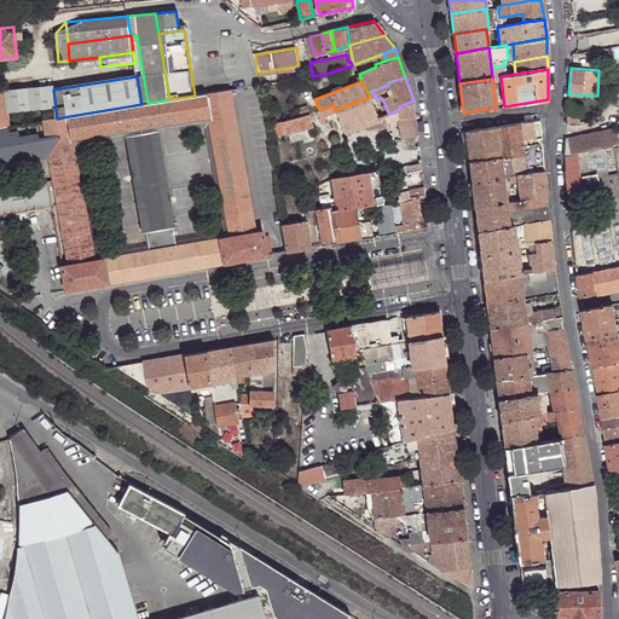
[(5,91),(7,114),(56,109),(53,90),(53,86),(5,91)]
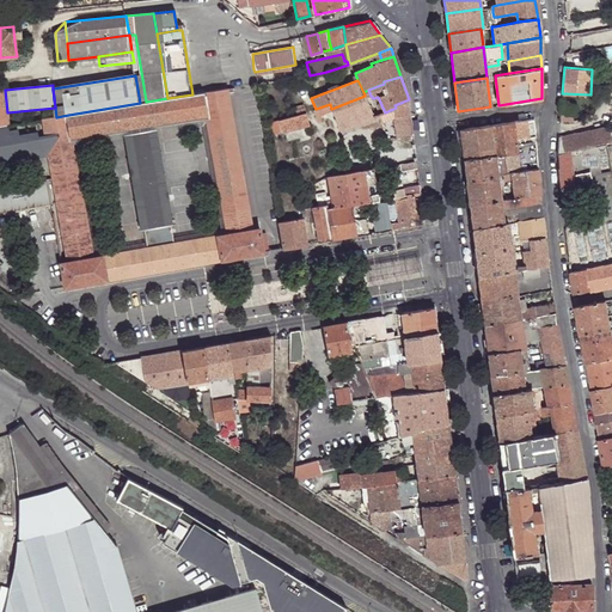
[(203,92),(208,117),(228,233),(251,230),(227,89),(203,92)]
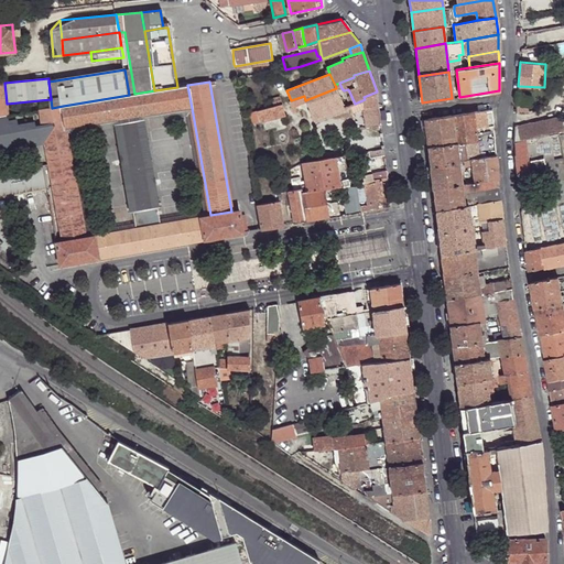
[(129,95),(63,106),(67,128),(192,108),(187,85),(177,87),(154,90),(134,94),(129,95)]
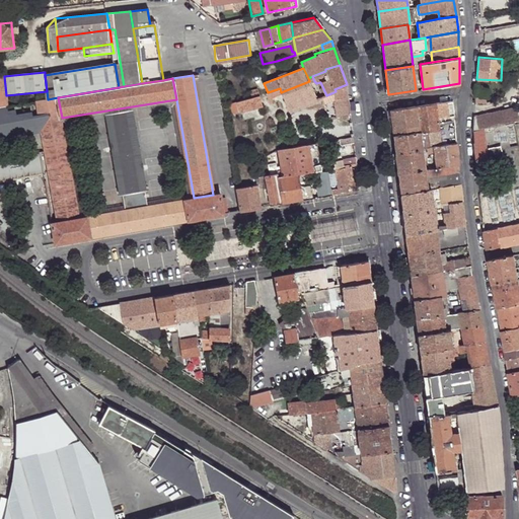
[(309,81),(281,92),(281,93),(288,110),(316,98),(309,82),(309,81)]
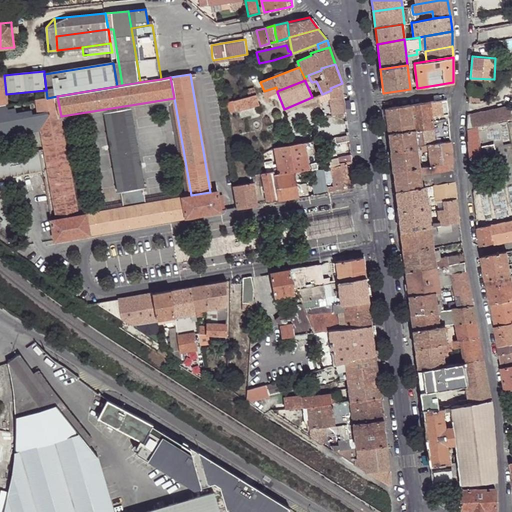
[(332,114),(346,113),(342,83),(330,88),(331,90),(329,91),(330,98),(329,98),(332,114)]
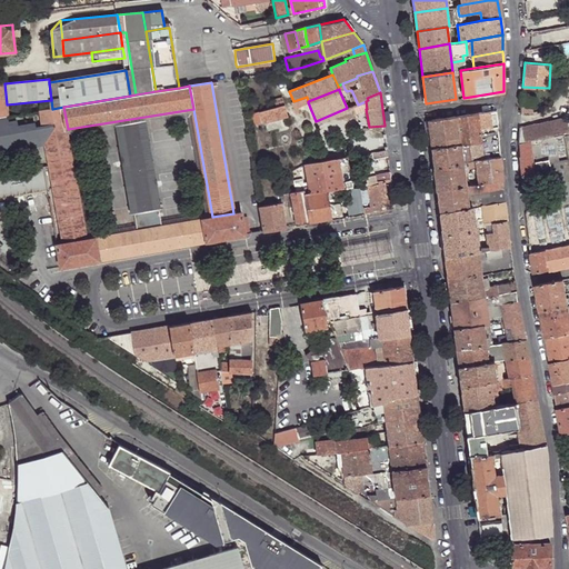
[(521,96),(521,105),(532,106),(533,97),(521,96)]
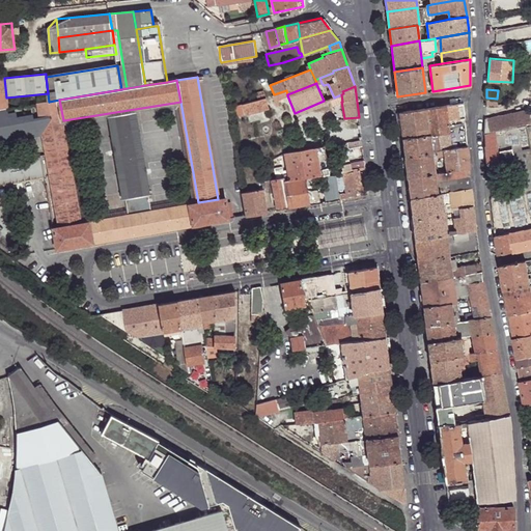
[(277,93),(278,99),(287,95),(287,94),(286,90),(277,93)]
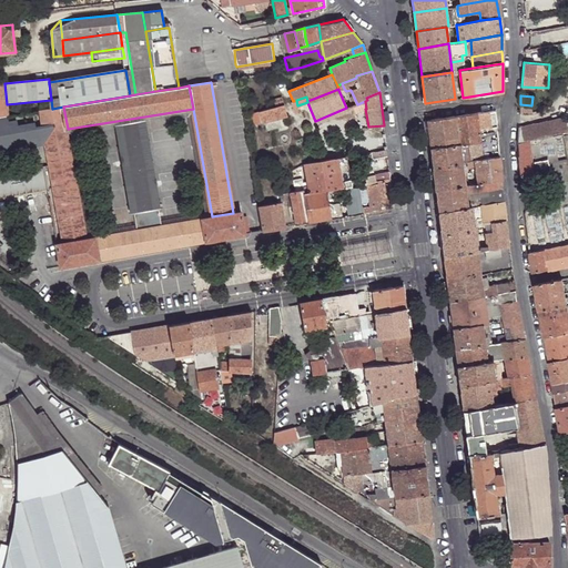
[(284,103),(287,115),(295,113),(293,108),(291,102),(284,103)]
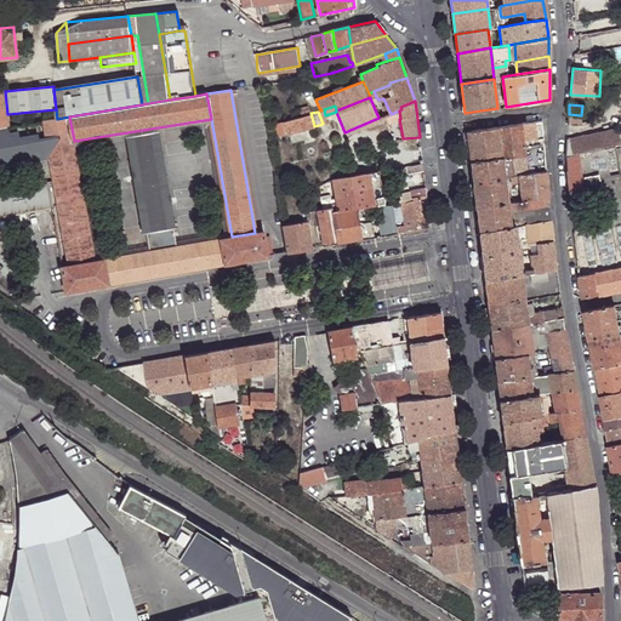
[(284,121),(286,134),(314,126),(311,113),(284,121)]
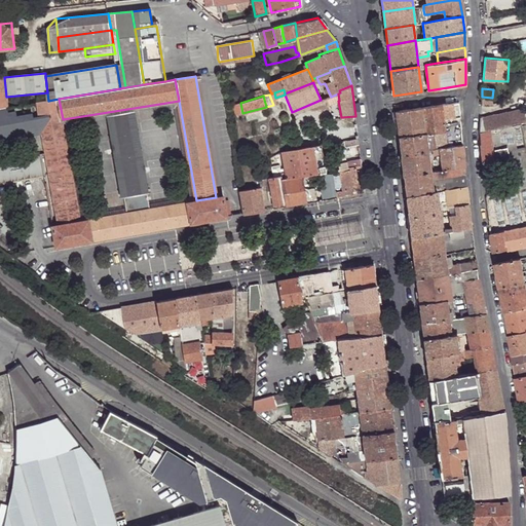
[(51,178),(60,225),(79,222),(63,119),(59,99),(48,101),(38,102),(43,132),(51,178)]
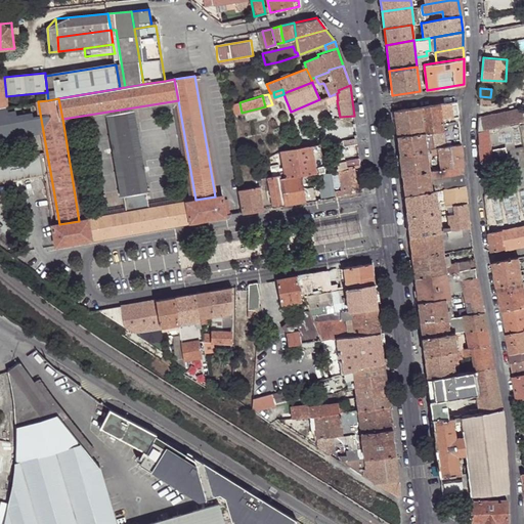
[(0,138),(43,131),(38,101),(32,102),(7,106),(0,107),(0,138)]
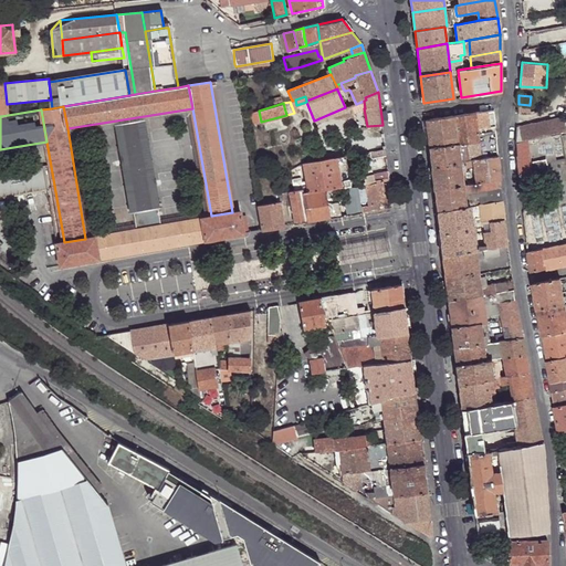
[(477,127),(494,125),(493,109),(474,112),(477,127)]
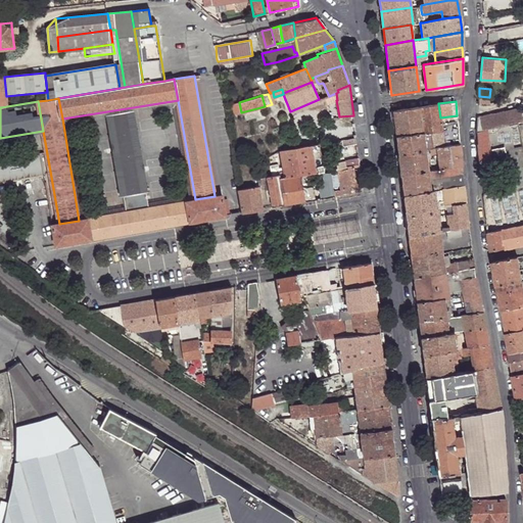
[(230,105),(232,114),(241,112),(239,102),(230,105)]
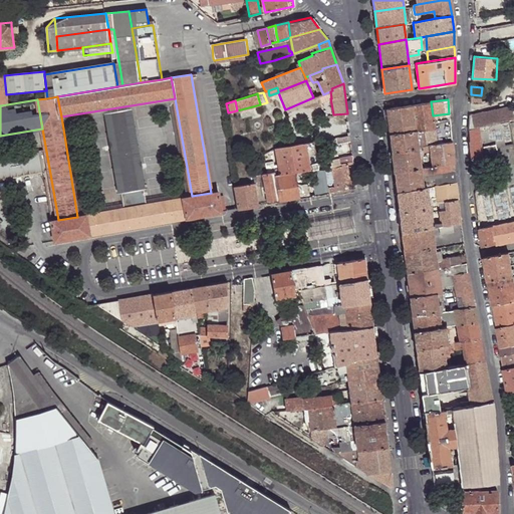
[(412,104),(416,130),(423,129),(423,130),(434,127),(433,115),(431,101),(412,104)]
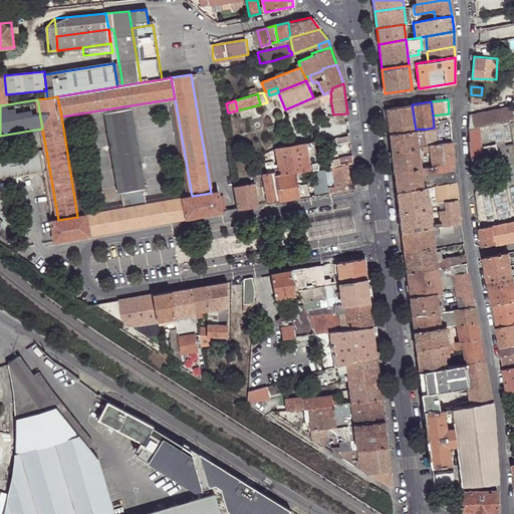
[(387,107),(390,133),(416,130),(412,104),(387,107)]
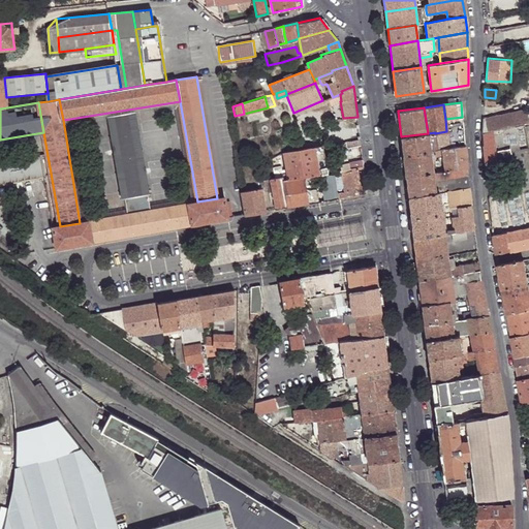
[(510,113),(514,126),(528,123),(526,110),(510,113)]
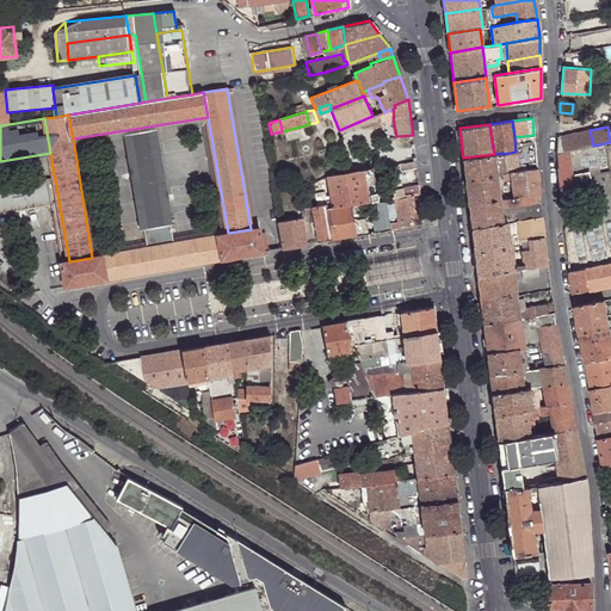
[(155,130),(123,136),(140,230),(144,229),(170,224),(172,224),(155,130)]
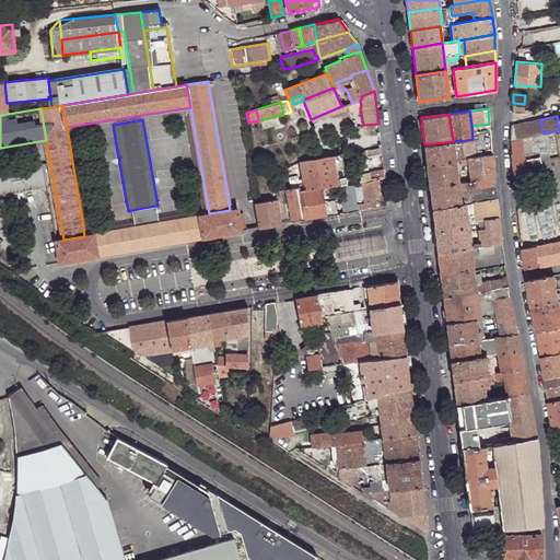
[(511,127),(510,140),(522,139),(544,133),(540,119),(511,127)]
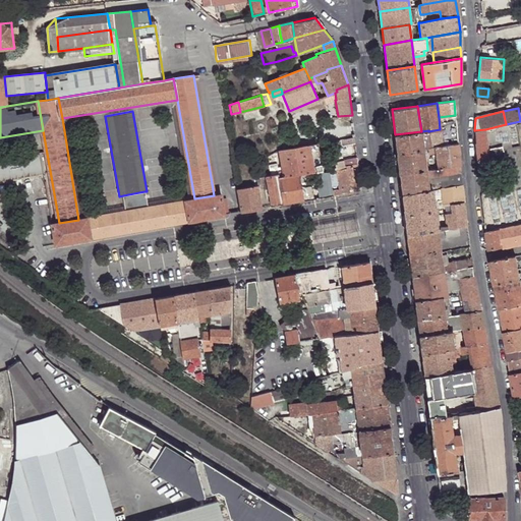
[(475,152),(477,167),(488,165),(487,150),(485,129),(474,130),(474,142),(475,152)]
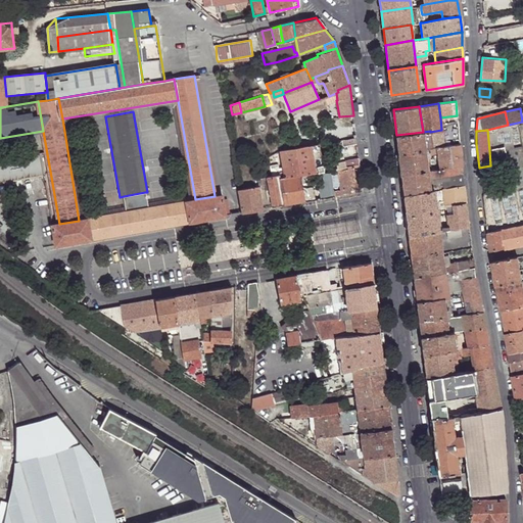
[(396,135),(398,153),(425,149),(429,148),(432,148),(431,134),(423,135),(423,132),(396,135)]
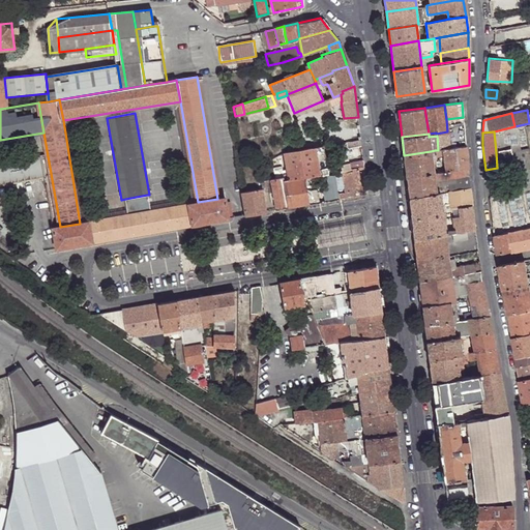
[(347,148),(361,145),(360,139),(346,141),(347,148)]
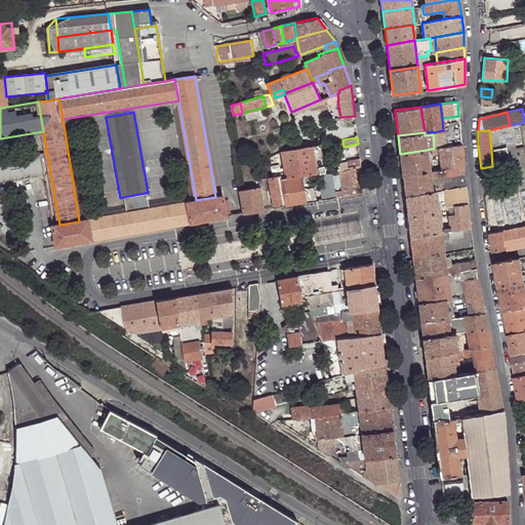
[(441,169),(463,165),(461,145),(438,148),(439,153),(441,169)]
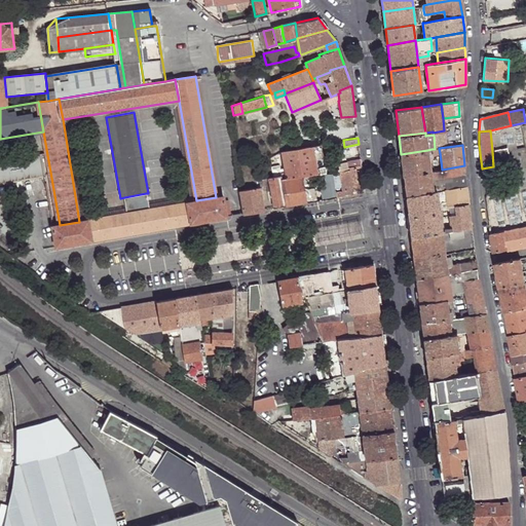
[(302,176),(317,173),(312,146),(283,151),(287,178),(302,176)]
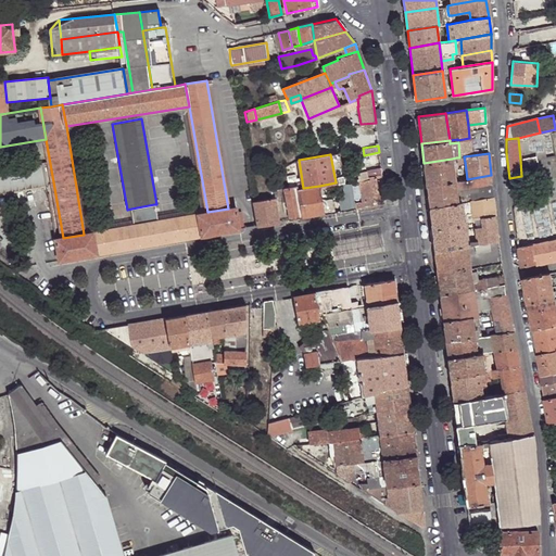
[(535,158),(520,160),(521,176),(538,174),(535,158)]
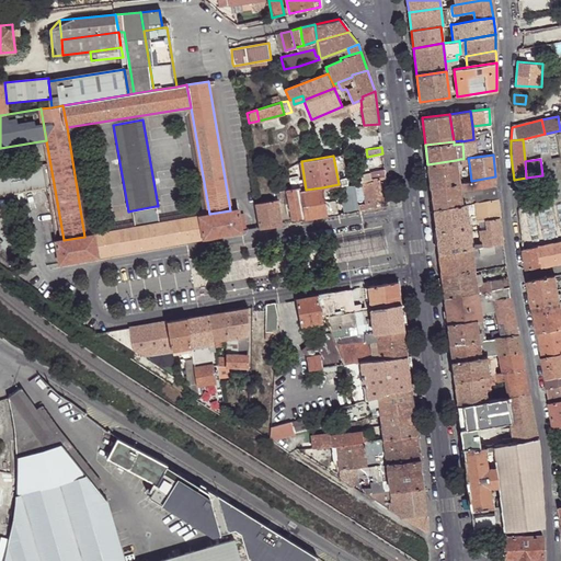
[(427,164),(431,187),(459,183),(456,160),(427,164)]
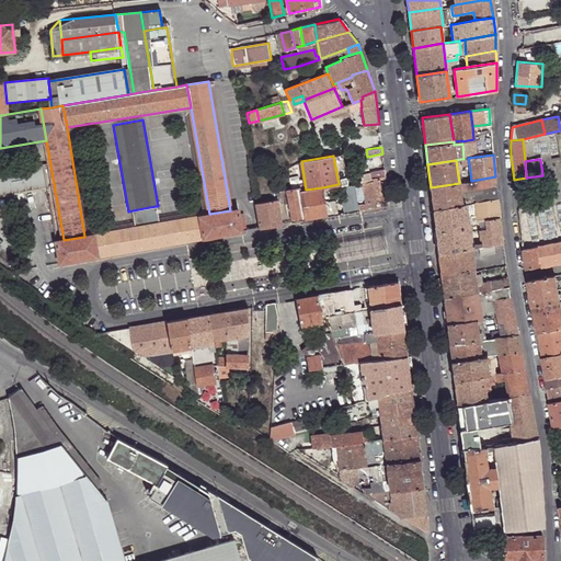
[(46,164),(0,172),(0,198),(50,190),(46,164)]
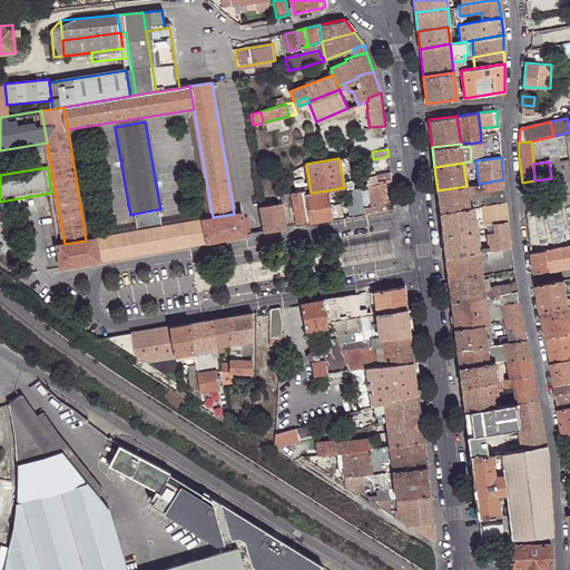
[(381,180),(391,178),(390,172),(376,174),(377,180),(381,180)]
